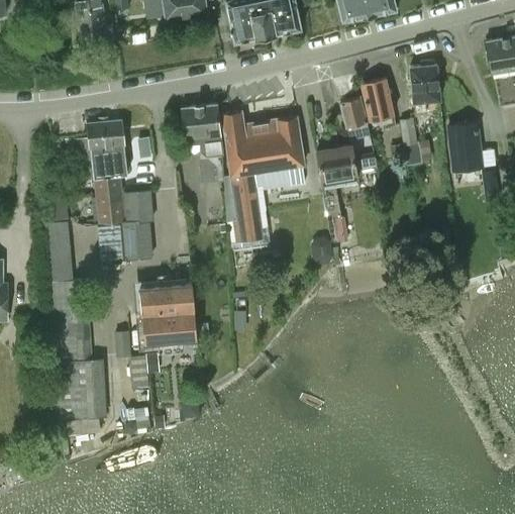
[(76,0),(79,16),(104,12),(101,0),(76,0)]
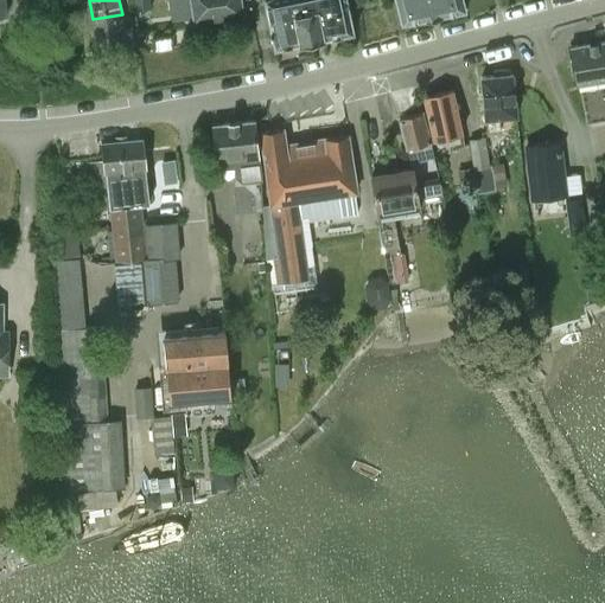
[(193,0),(197,24),(244,19),(242,0),(193,0)]
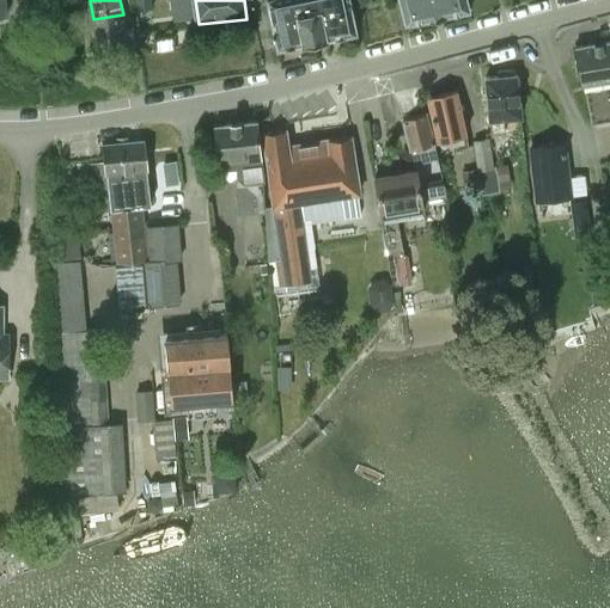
[(281,0),(270,2),(276,37),(275,38),(276,42),(278,42),(280,54),(304,49),(305,51),(330,47),(329,45),(359,40),(351,0),(281,0)]
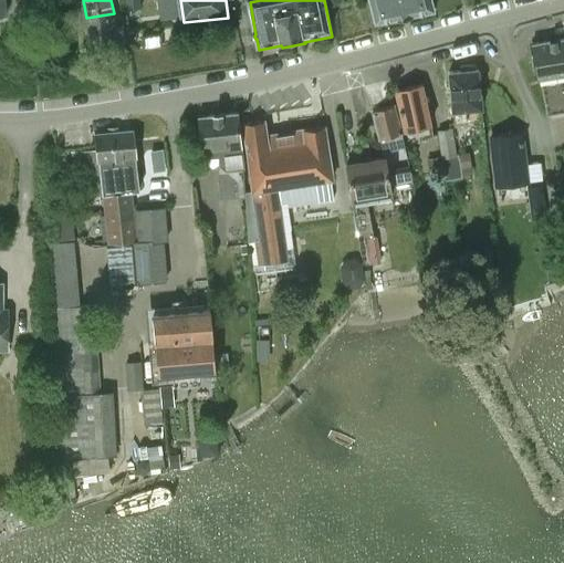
[(372,0),(377,25),(398,21),(399,22),(413,19),(411,18),(436,13),(432,0),(372,0)]
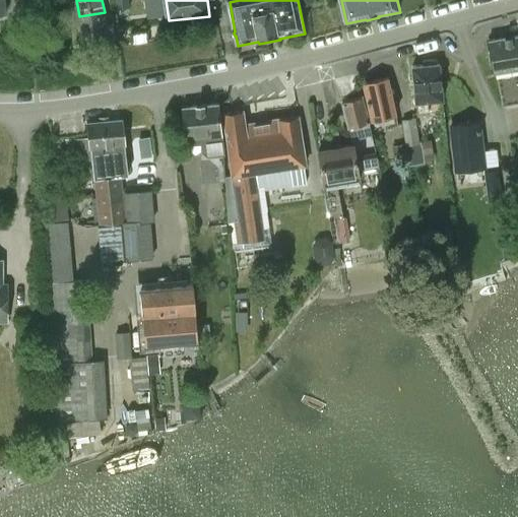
[(79,16),(84,49),(84,50),(110,46),(105,12),(79,16)]
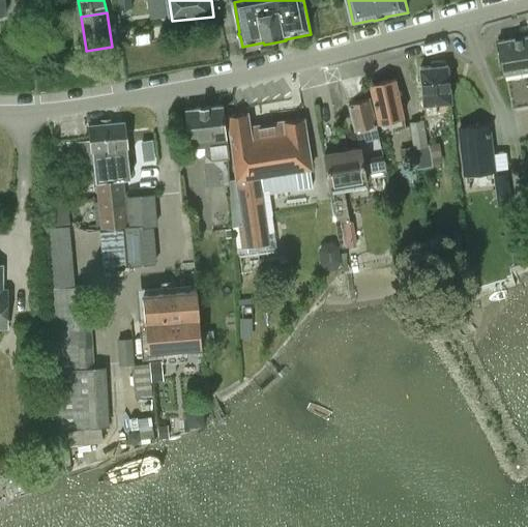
[(527,37),(499,44),(504,76),(507,75),(514,111),(527,108),(527,37)]
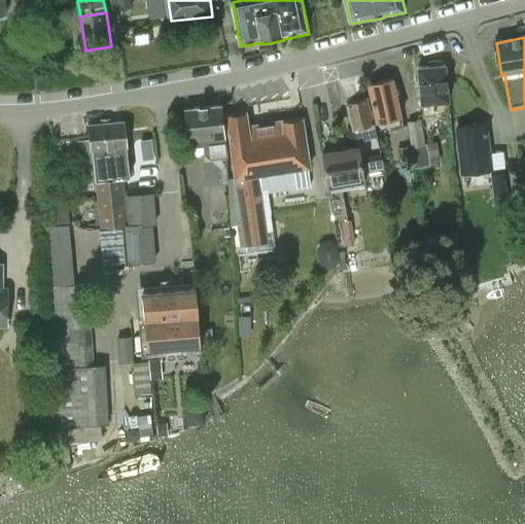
[(434,104),(450,102),(447,67),(444,67),(444,63),(430,64),(430,69),(420,69),(424,118),(435,116),(434,104)]
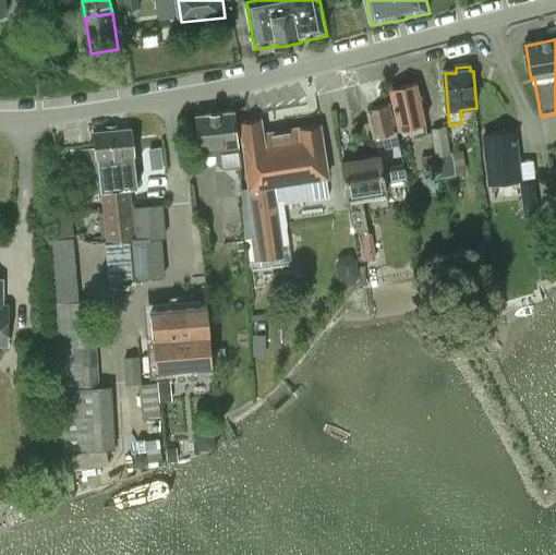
[(418,86),(391,92),(401,130),(426,124),(418,86)]
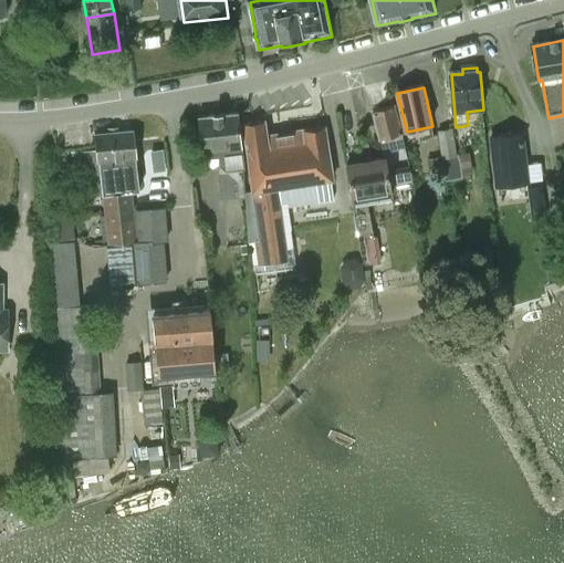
[(386,153),(406,148),(396,107),(374,112),(380,141),(383,141),(386,153)]
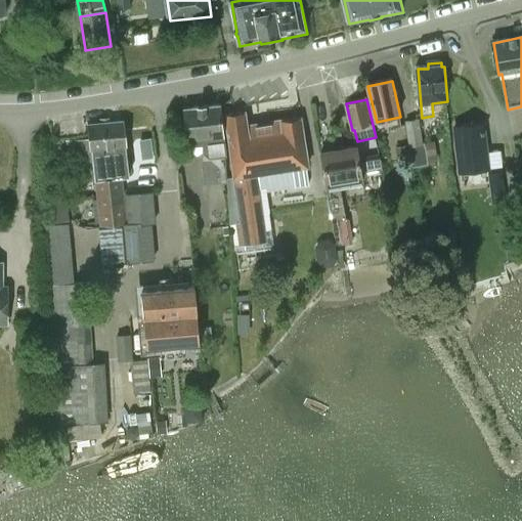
[(204,136),(206,159),(202,159),(204,187),(228,185),(226,157),(222,134),(221,121),(223,121),(222,119),(221,119),(219,106),(184,111),(187,138),(204,136)]
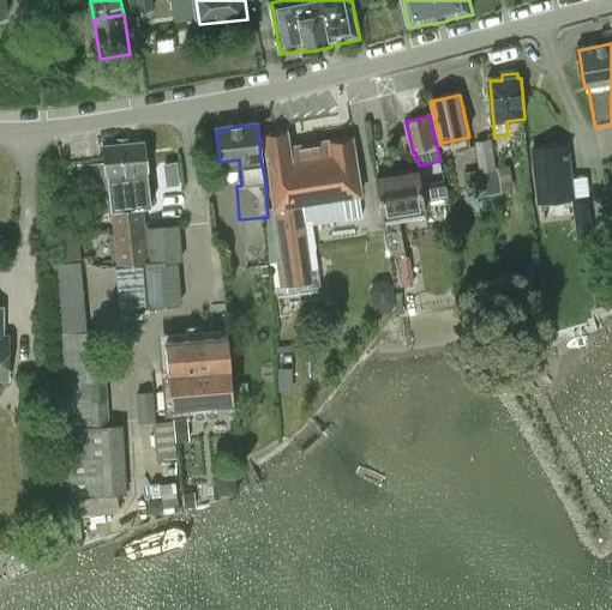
[(313,284),(305,228),(348,222),(345,200),(363,197),(354,140),(292,150),(289,134),(264,138),(275,211),(268,211),(273,265),(280,264),(285,289),(313,284)]
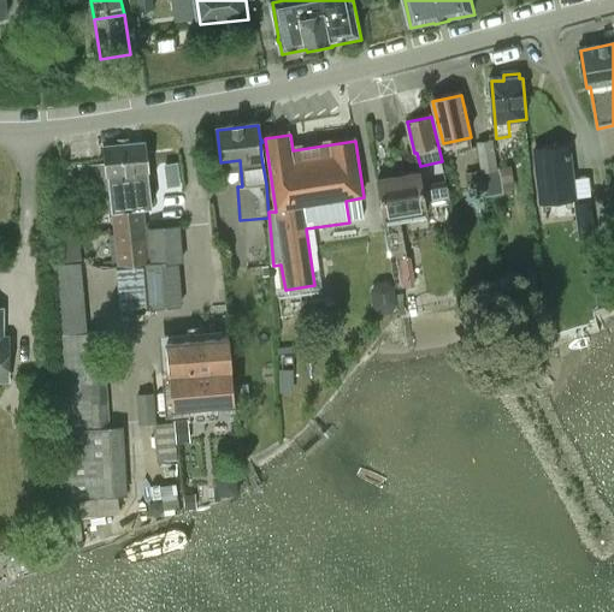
[(466,176),(470,195),(486,191),(486,198),(506,196),(501,171),(499,171),(494,142),(478,144),(483,173),(466,176)]
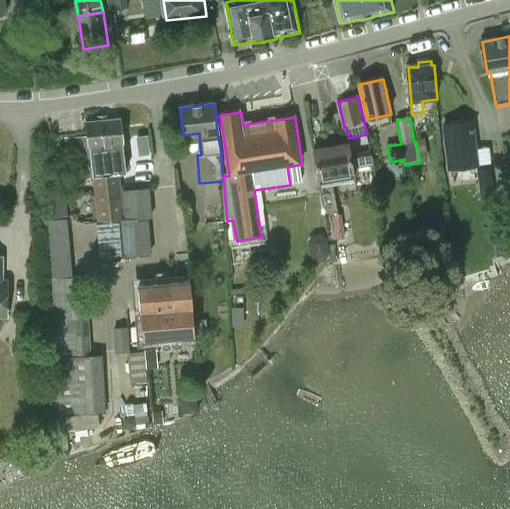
[(70,181),(94,178),(90,147),(122,144),(119,120),(85,124),(87,138),(65,140),(70,181)]
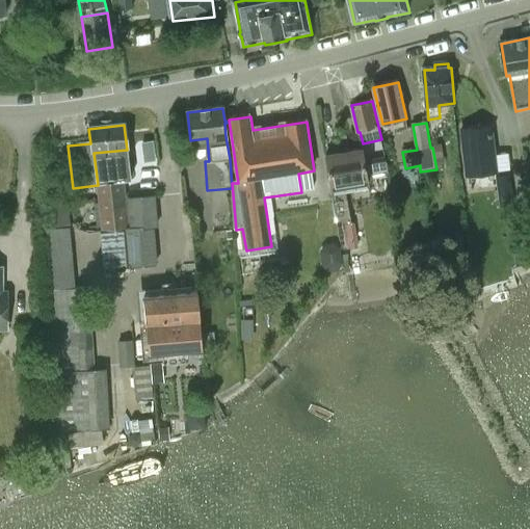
[(468,177),(497,174),(492,128),(462,131),(468,177)]
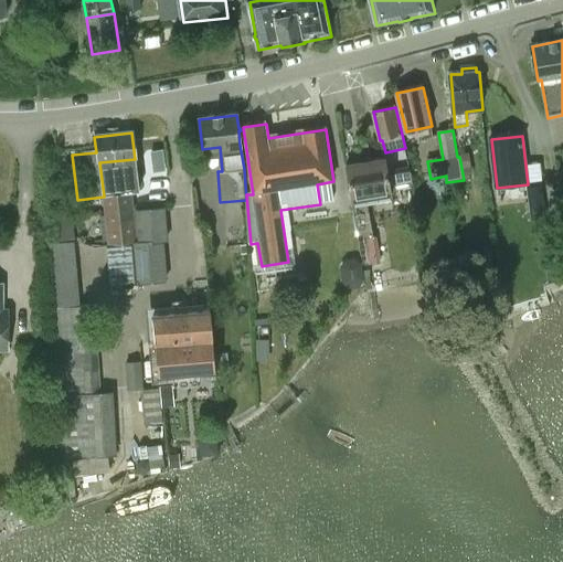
[(160,142),(146,145),(147,157),(162,156),(160,142)]
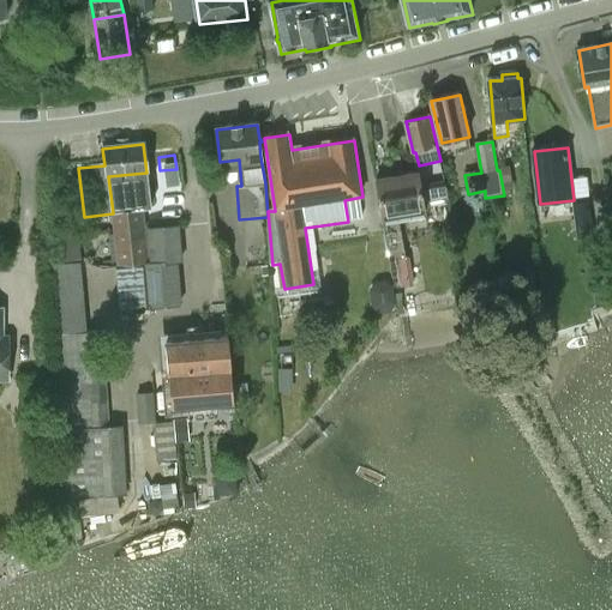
[(150,209),(147,173),(108,176),(113,213),(119,267),(148,264),(142,210),(150,209)]
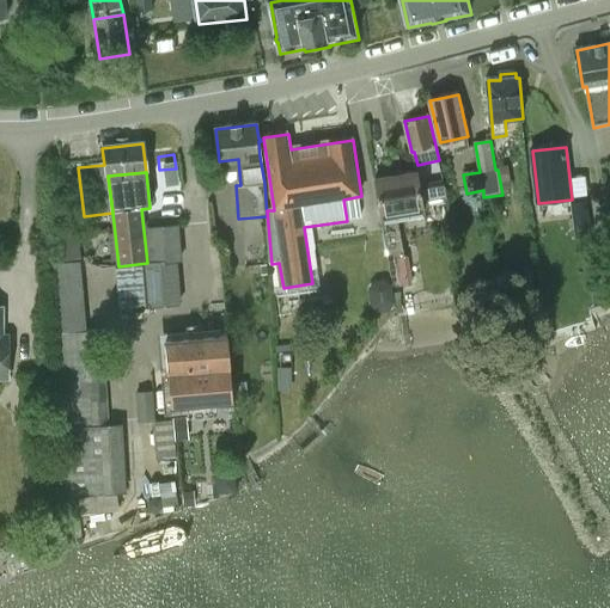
[(398,216),(421,213),(425,212),(418,172),(378,178),(385,217),(383,217),(390,260),(406,258),(398,216)]
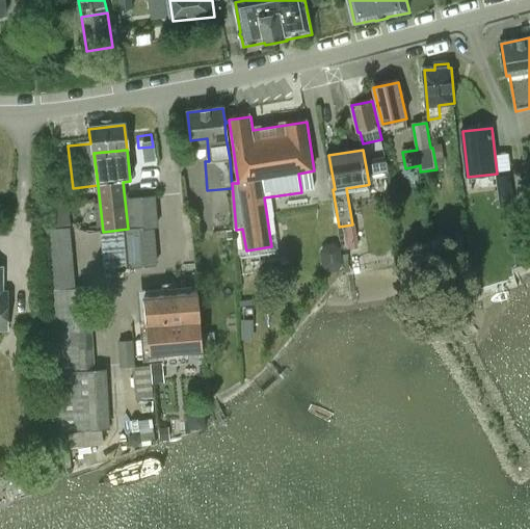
[(391,173),(387,155),(375,158),(379,176),(391,173)]
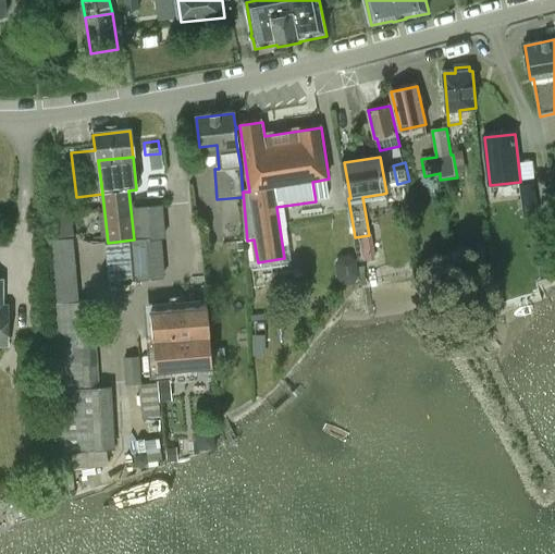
[(160,239),(164,239),(161,208),(135,210),(138,241),(133,242),(136,281),(163,279),(160,239)]
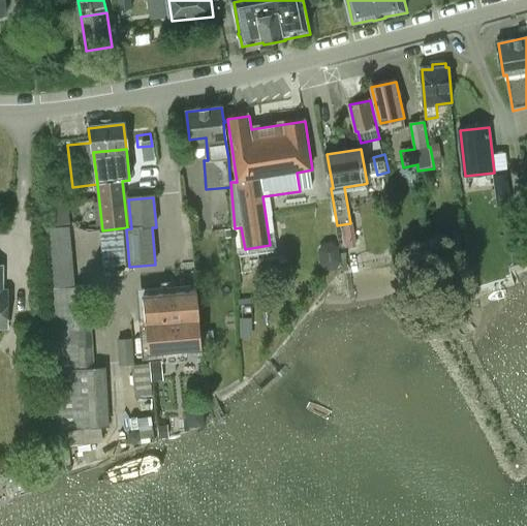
[(74,278),(73,278),(69,227),(45,228),(50,280),(58,431),(111,428),(106,368),(88,369),(83,287),(75,287),(74,278)]
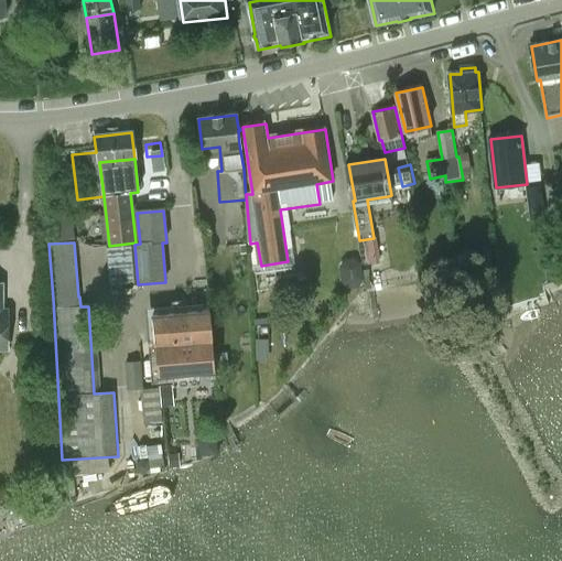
[(107,250),(110,287),(137,284),(133,248),(107,250)]
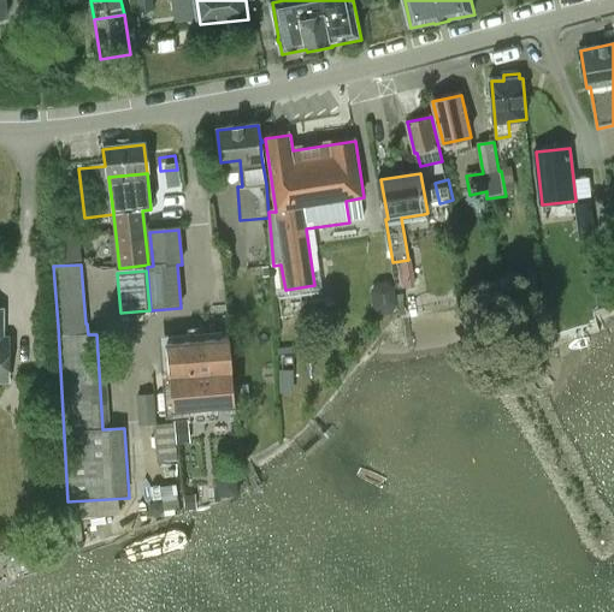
[(165,343),(167,376),(230,372),(228,338),(165,343)]
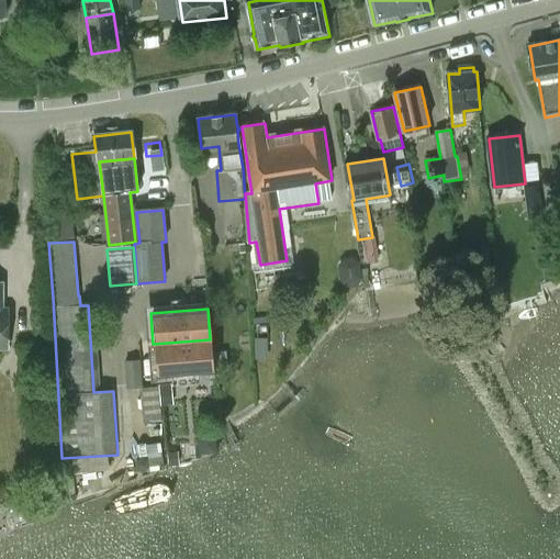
[(213,370),(210,339),(153,344),(156,375),(213,370)]
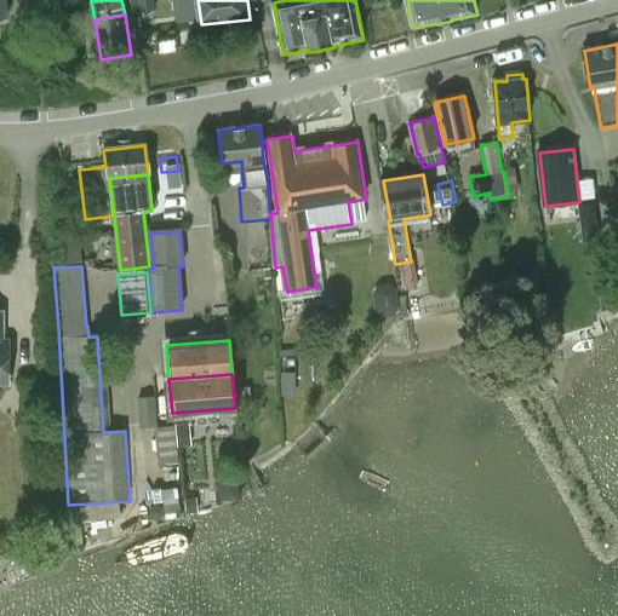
[(252,406),(251,387),(239,389),(240,407),(252,406)]
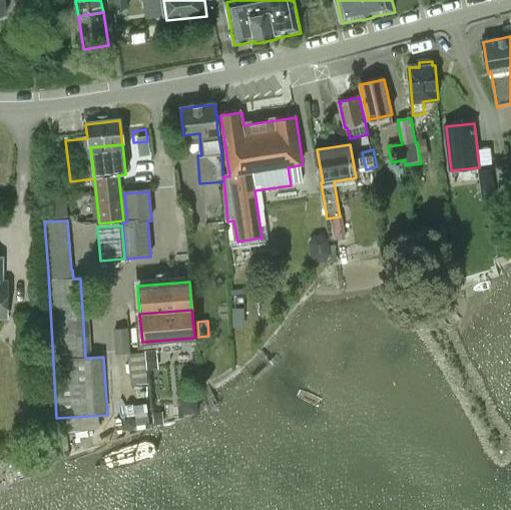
[(115,331),(117,356),(131,355),(129,330),(115,331)]
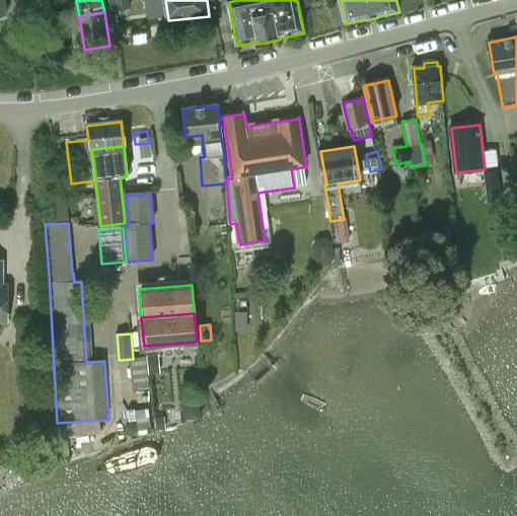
[(148,358),(150,375),(162,374),(160,357),(148,358)]
